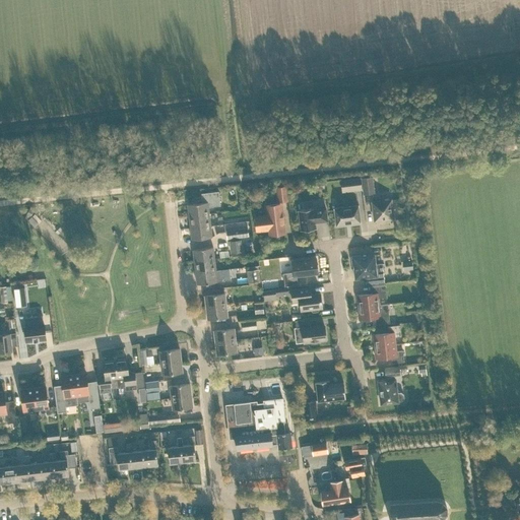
[(375,193),(373,176),(361,178),(363,194),(375,193)]
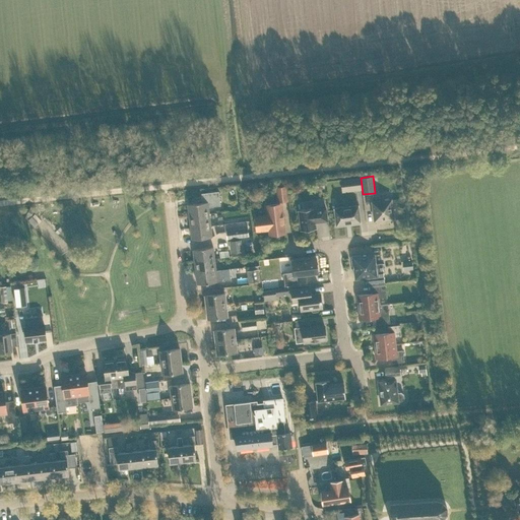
[(362,190),(360,178),(340,180),(342,192),(362,190)]
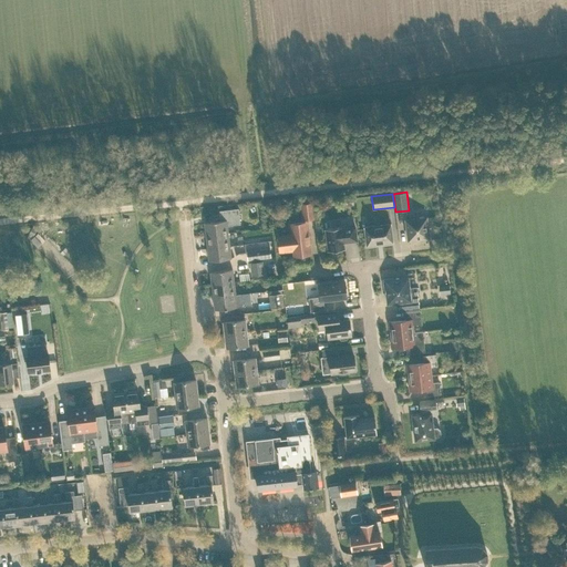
[(278,236),(278,239),(279,253),(280,251),(284,251),(292,250),(294,256),(311,254),(308,225),(307,219),(315,218),(312,202),(300,203),(302,222),(289,224),(291,234),(278,236)]
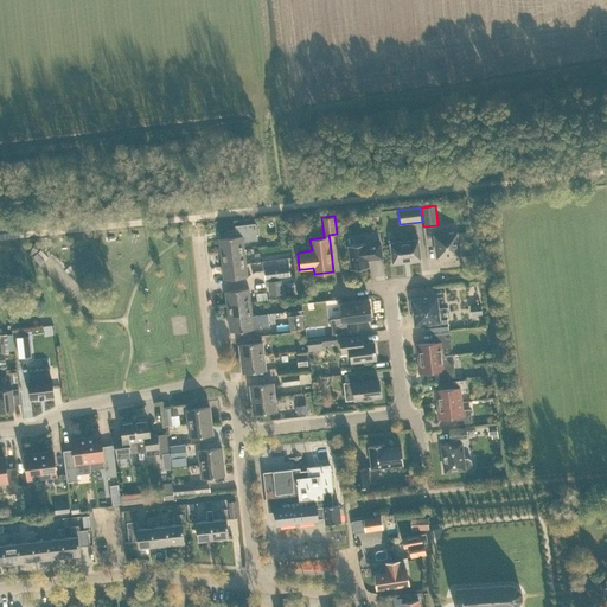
[(244,249),(243,242),(257,240),(255,223),(235,225),(236,236),(218,238),(221,253),(244,249)]
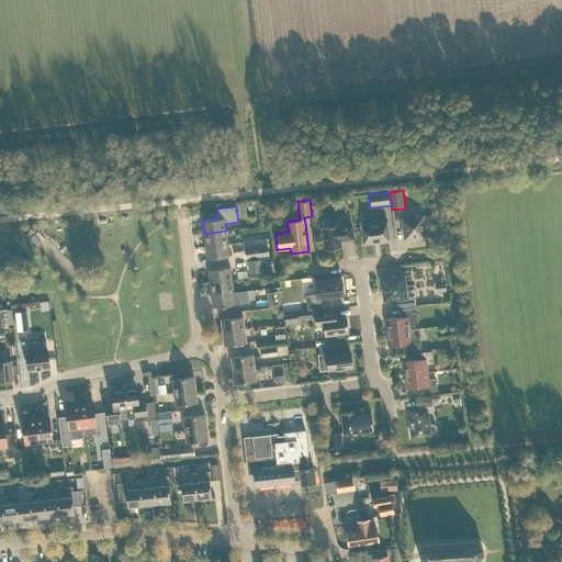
[(402,218),(404,238),(419,237),(419,238),(426,237),(425,231),(424,231),(423,216),(402,218)]
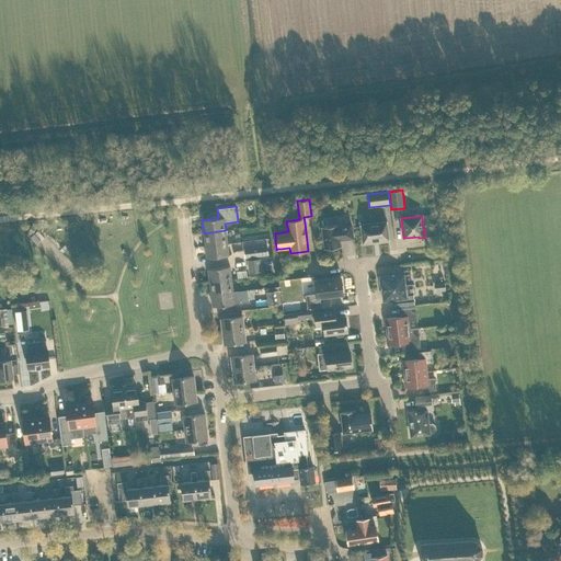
[(386,221),(361,225),(363,243),(389,240),(386,221)]
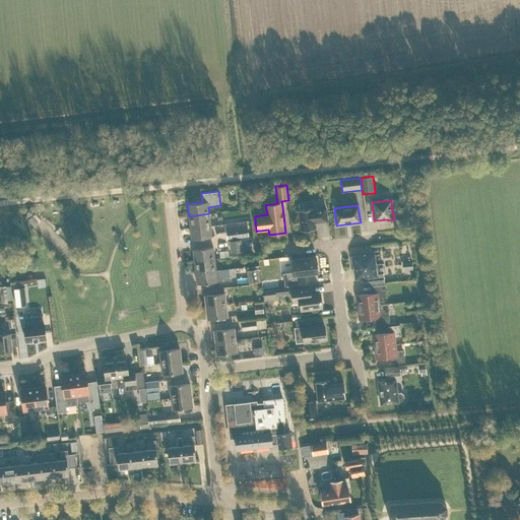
[(300,230),(300,231),(316,229),(316,228),(315,229),(315,222),(327,220),(325,208),(313,209),(314,208),(298,210),(299,210),(301,230),(300,230)]
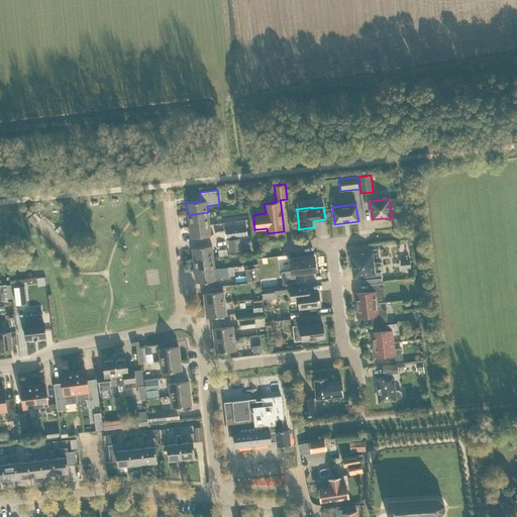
[(189,226),(209,224),(208,212),(188,215),(189,226)]
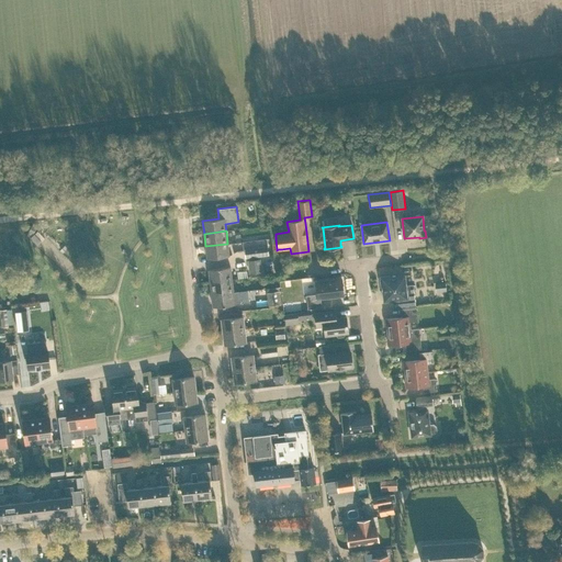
[(206,259),(228,256),(227,244),(205,246),(206,259)]
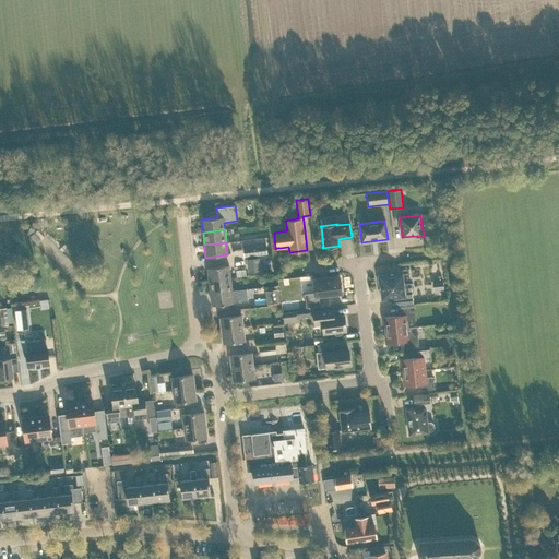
[(268,254),(266,245),(242,247),(244,257),(268,254)]
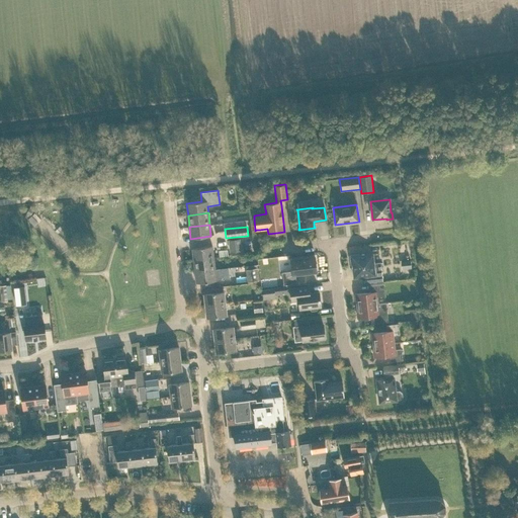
[(242,251),(240,239),(228,240),(229,252),(242,251)]
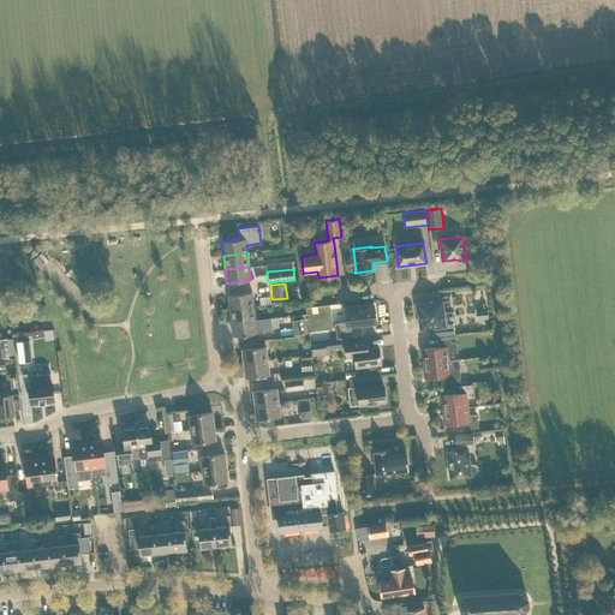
[(230,309),(254,306),(251,292),(228,294),(230,309)]
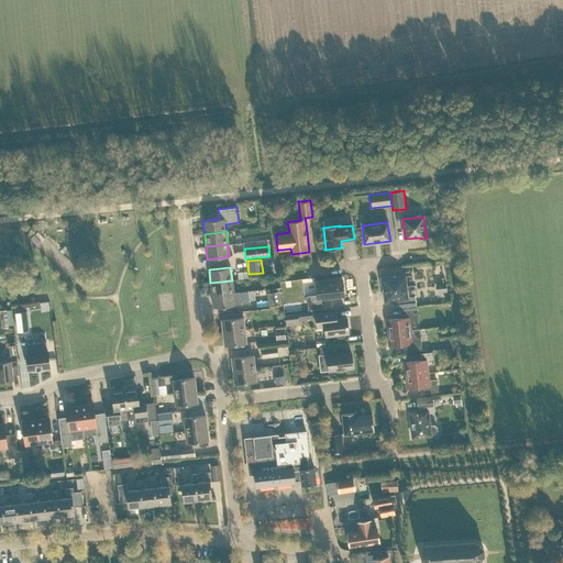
[(383,287),(385,302),(399,300),(399,309),(416,307),(414,285),(406,286),(405,276),(390,277),(390,276),(379,277),(381,287),(383,287)]
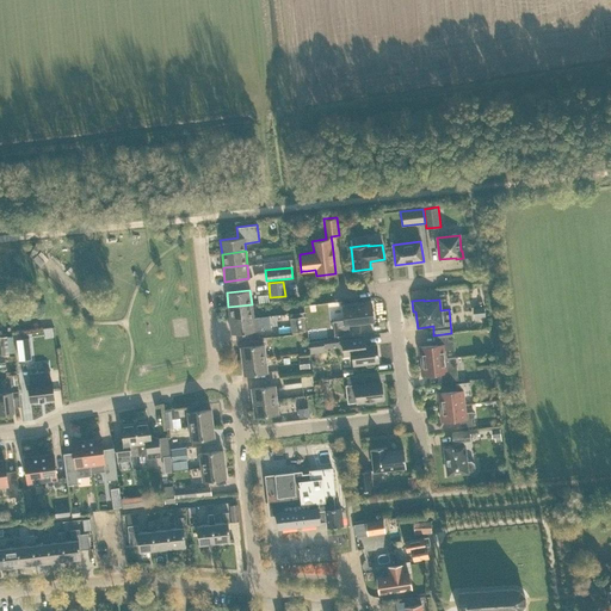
[(344,320),(333,321),(334,337),(350,334),(349,325),(374,322),(371,303),(343,307),(344,320)]
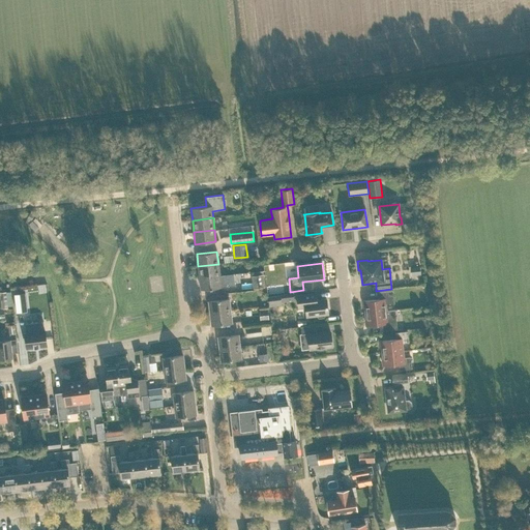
[(199,277),(219,275),(218,264),(198,266),(199,277)]
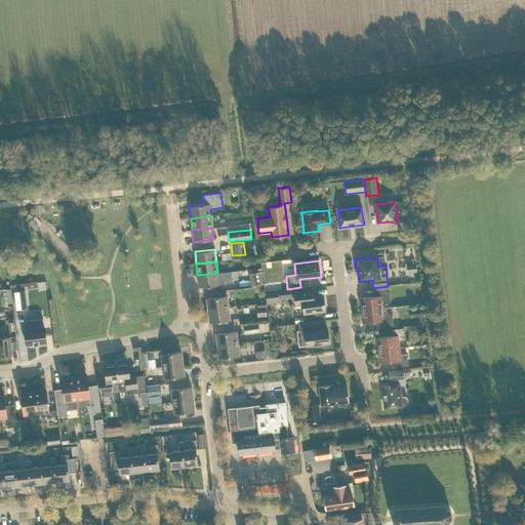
[(417,272),(416,264),(406,265),(407,273),(417,272)]
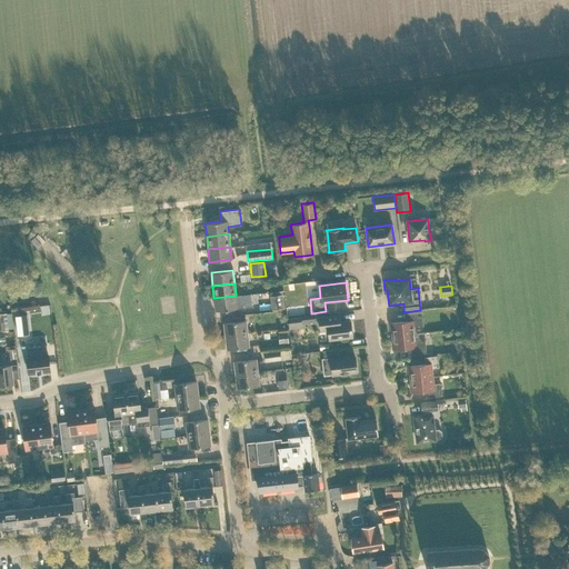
[(236,296),(213,298),(216,311),(243,308),(242,295),(236,296)]
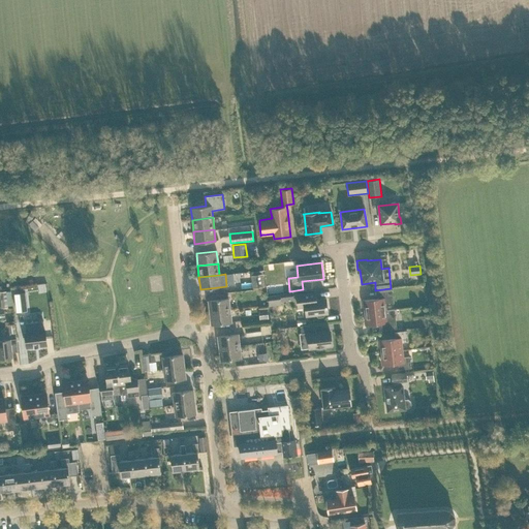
[(265,286),(263,274),(251,276),(252,288),(265,286)]
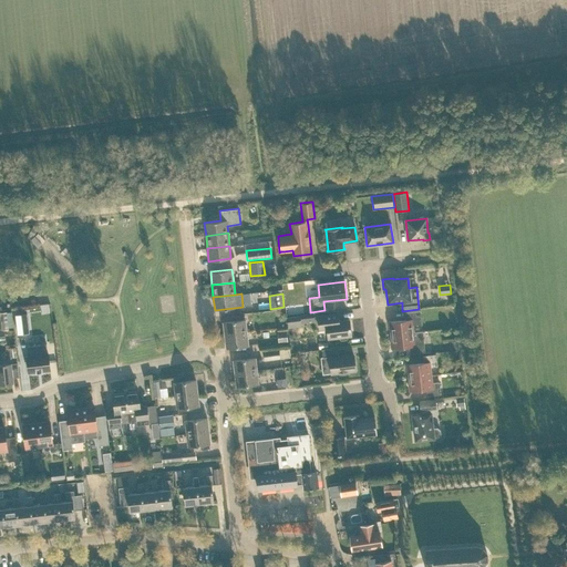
[(390,336),(413,332),(412,325),(421,323),(420,310),(404,312),(405,320),(388,322),(389,329),(390,328),(390,336)]
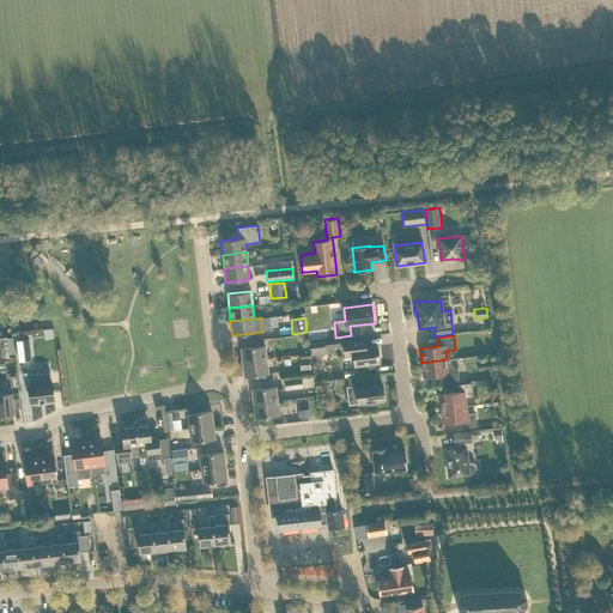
[(31,360),(29,339),(17,340),(19,362),(31,360)]
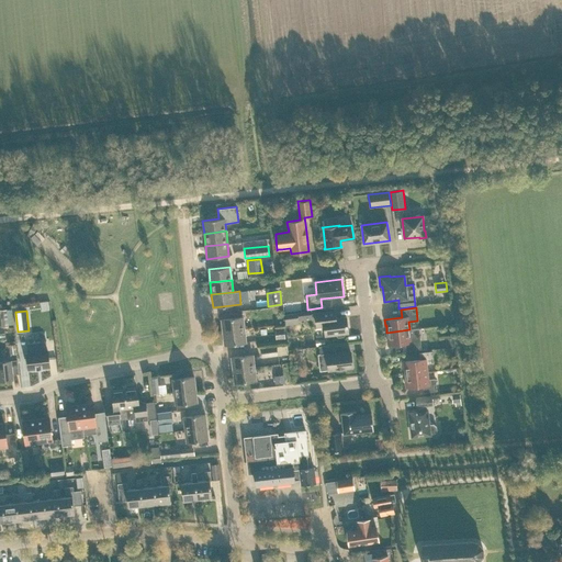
[(344,334),(348,333),(346,317),(336,318),(335,311),(314,313),(316,327),(324,326),(325,336),(336,335),(336,336),(338,337),(343,337),(344,335),(344,334)]
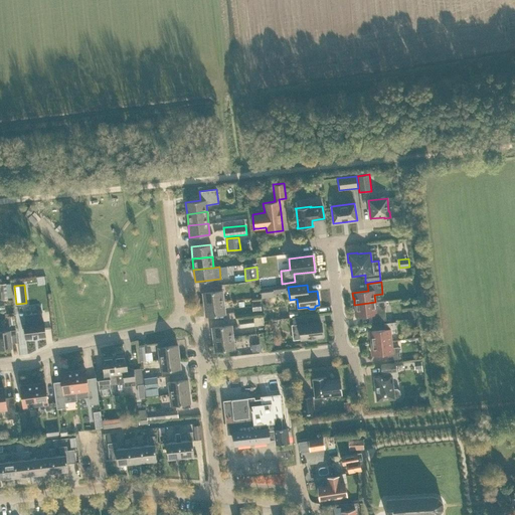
[(274,297),(273,287),(261,288),(262,298),(274,297)]
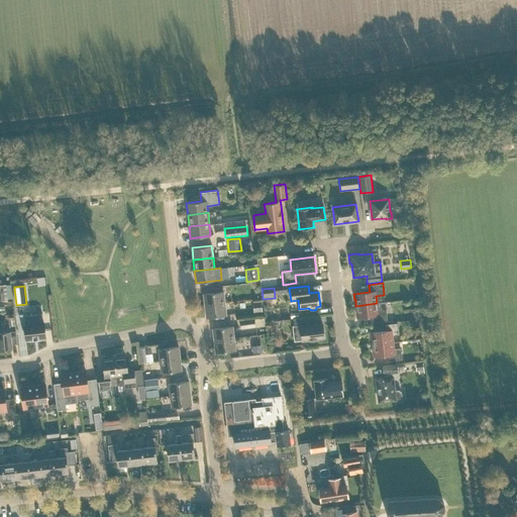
[(205,306),(224,303),(223,292),(203,294),(205,306)]
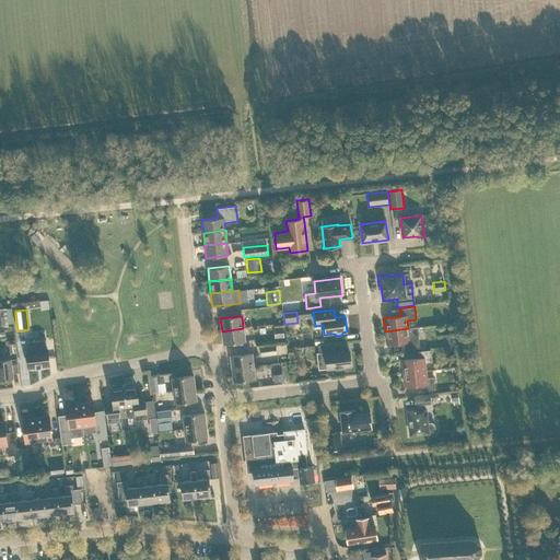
[(283,338),(283,327),(273,328),(275,339),(283,338)]
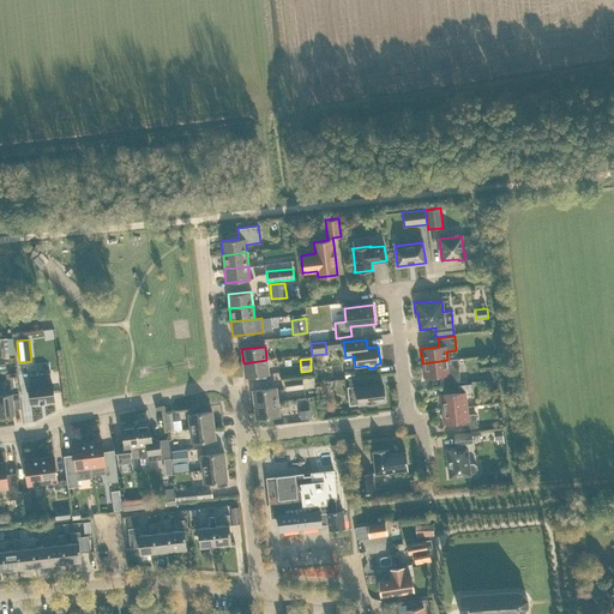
[(447,360),(422,363),(423,369),(422,371),(423,378),(441,375),(443,384),(459,381),(458,367),(457,359),(447,360)]
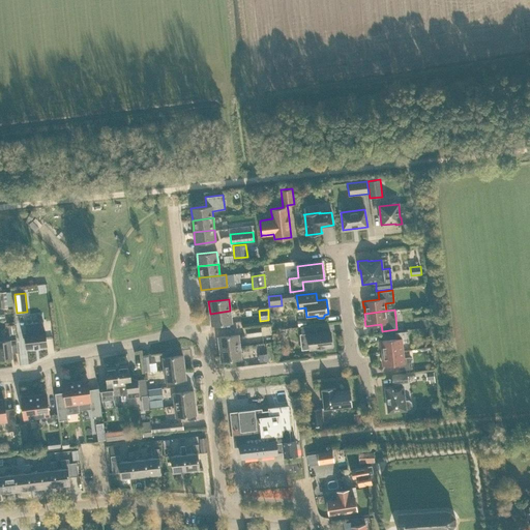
[(211,325),(232,323),(230,311),(210,314),(211,325)]
